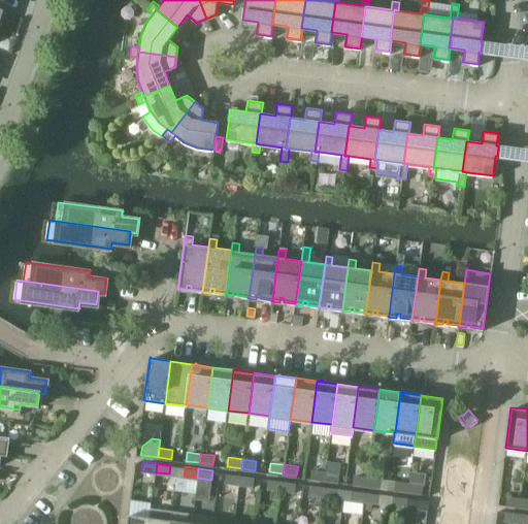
[(310,478),(325,480),(326,470),(311,468),(310,478)]
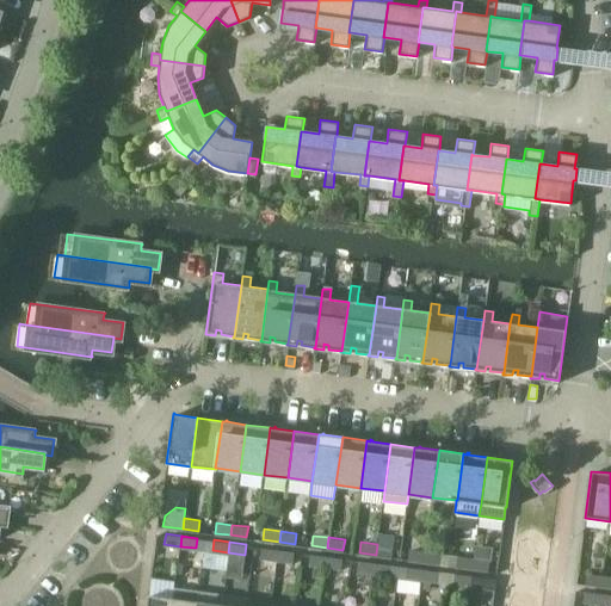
[(393,546),(377,544),(376,555),(392,557),(393,546)]
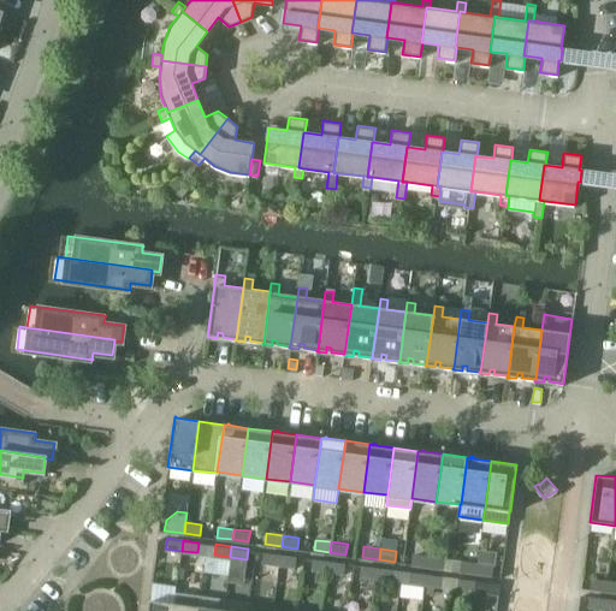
[(262,562),(279,564),(280,553),(264,551),(262,562)]
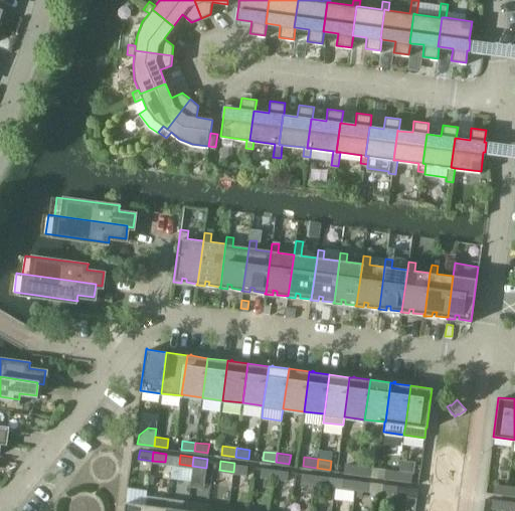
[(247,464),(234,463),(233,472),(246,473),(247,464)]
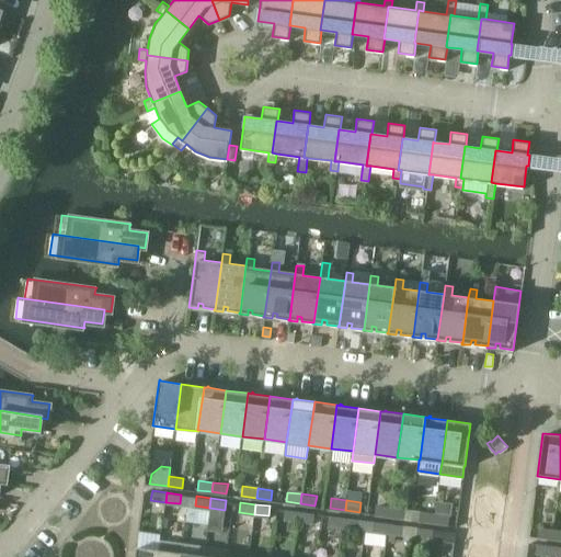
[(375,513),(389,515),(390,506),(376,504),(375,513)]
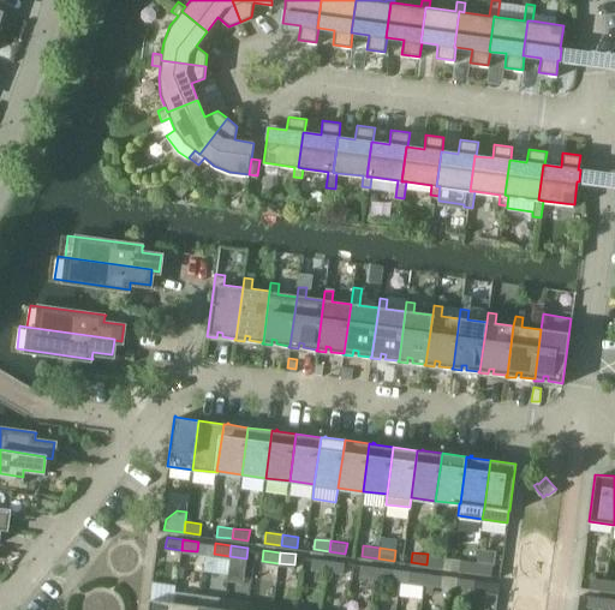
[(443,556),(428,554),(427,564),(442,567),(443,556)]
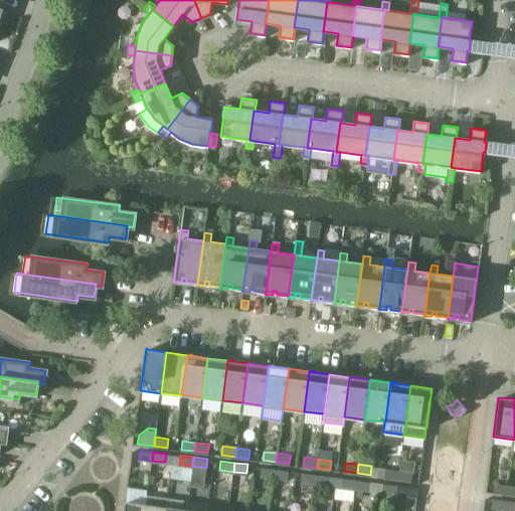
[(261,475),(274,477),(275,468),(262,466),(261,475)]
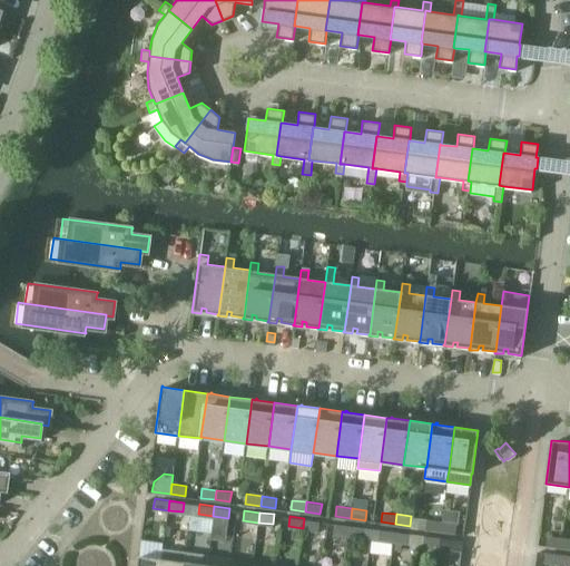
[(320,520),(304,518),(303,528),(317,530),(320,520)]
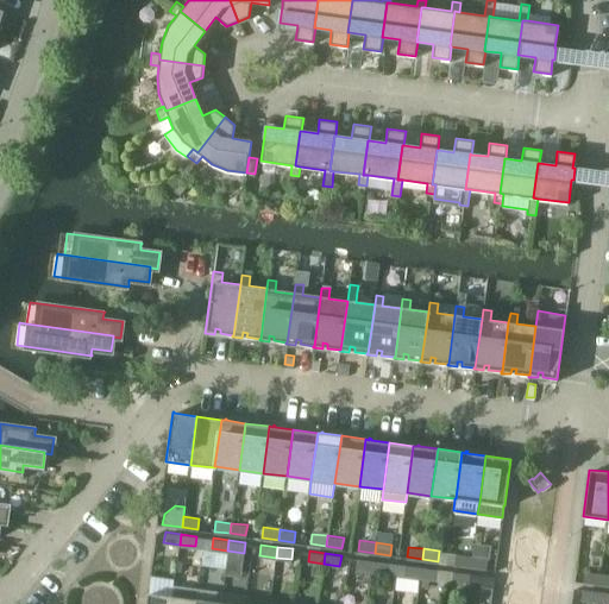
[(454,564),(470,566),(472,555),(456,553),(454,564)]
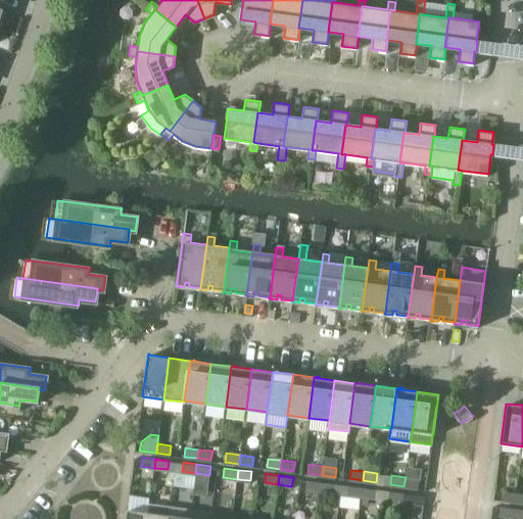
[(419,479),(406,477),(403,486),(418,487),(419,479)]
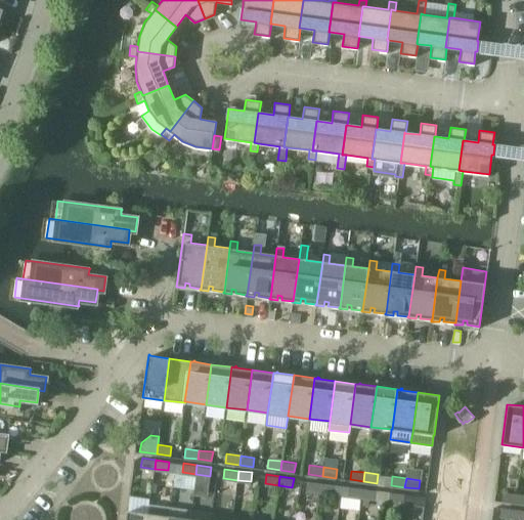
[(306,489),(320,490),(321,482),(307,480),(306,489)]
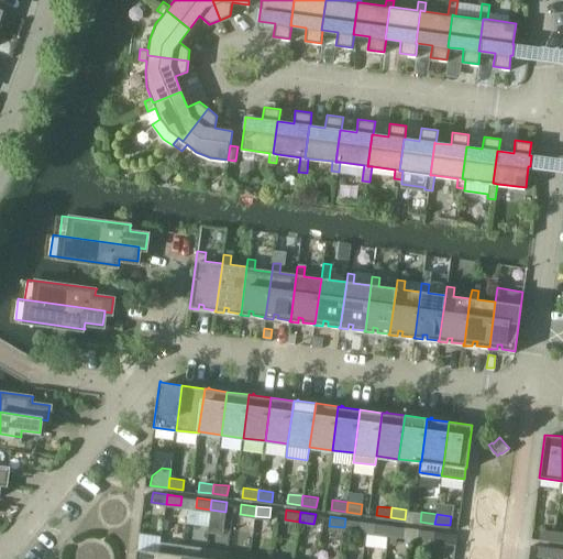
[(360,519),(345,518),(344,527),(359,529),(360,519)]
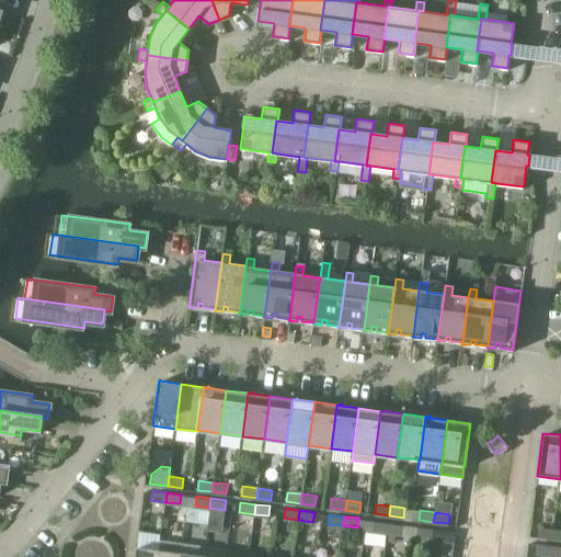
[(373,530),(387,532),(388,522),(374,520),(373,530)]
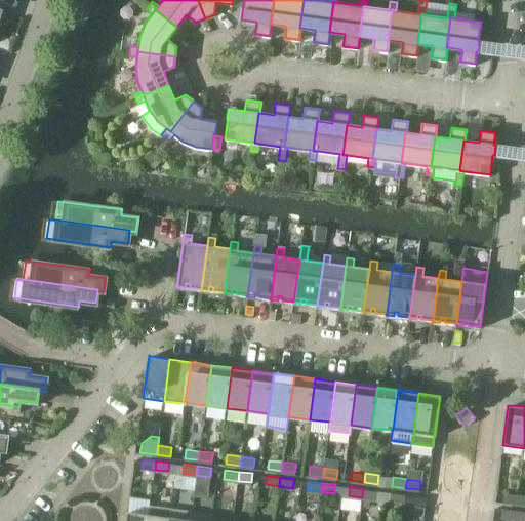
[(376,490),(363,488),(362,497),(375,499),(376,490)]
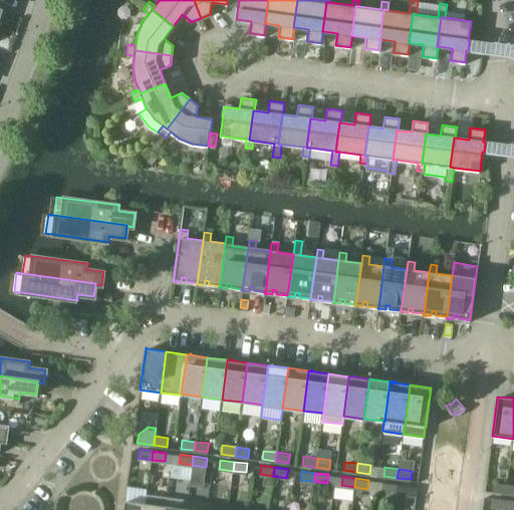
[(381,491),(395,492),(397,483),(382,482),(381,491)]
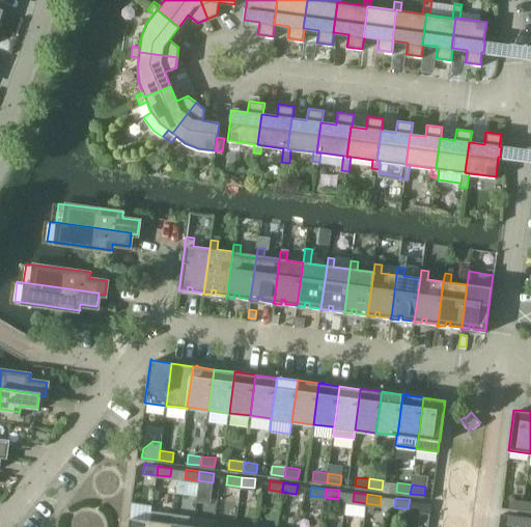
[(508,507),(522,508),(524,500),(509,498),(508,507)]
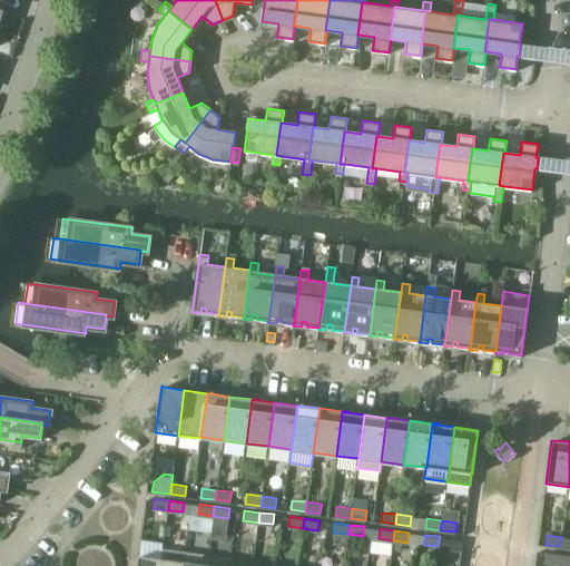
[(454,538),(440,536),(438,546),(453,548),(454,538)]
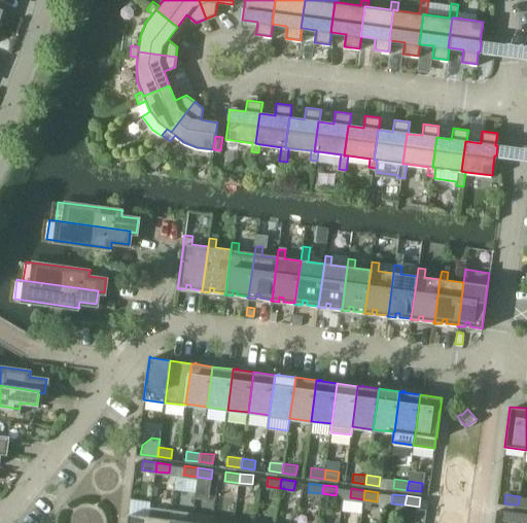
[(128,513),(126,522),(147,522),(149,516),(148,516),(150,506),(150,499),(131,496),(129,513),(128,513)]
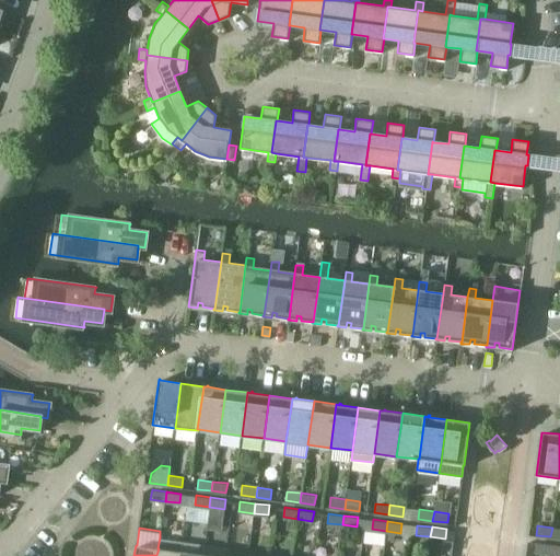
[(559,528),(552,528),(550,536),(559,537),(559,528)]
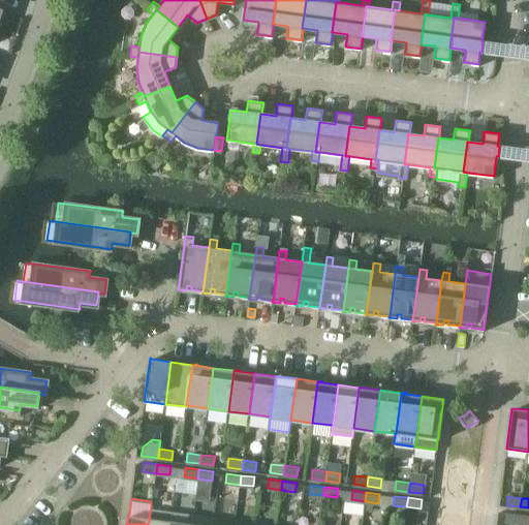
[(150,518),(148,524),(169,524),(172,510),(151,507),(149,518),(150,518)]
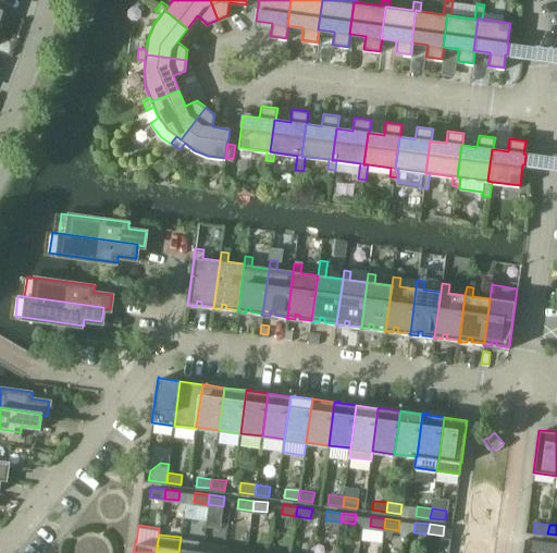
[(181,537),(178,552),(201,552),(203,540),(181,537)]
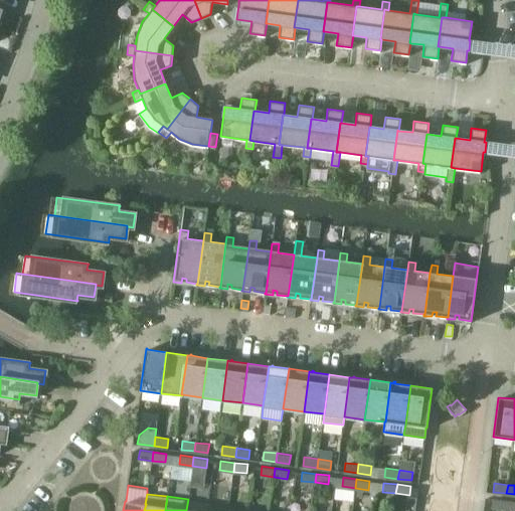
[(491,506),(504,508),(506,499),(492,497),(491,506)]
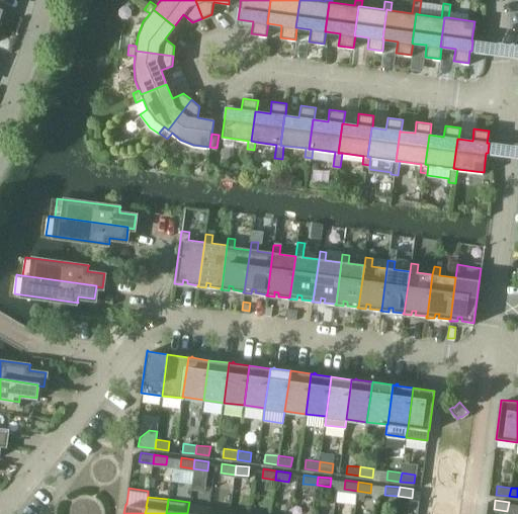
[(189,502),(187,513),(207,513),(209,507),(209,505),(189,502)]
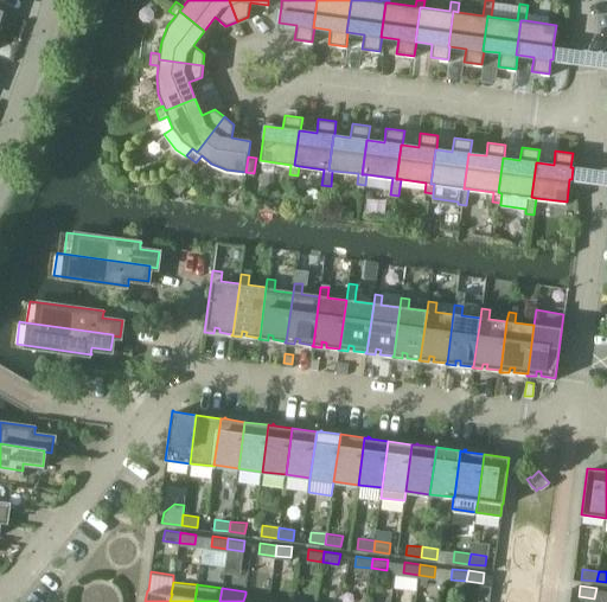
[(606,589),(596,588),(594,599),(606,600),(606,589)]
